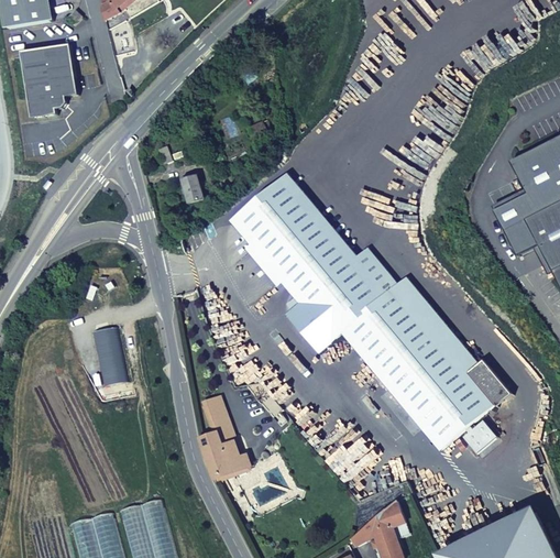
[(10,0),(17,28),(61,22),(58,0),(10,0)]
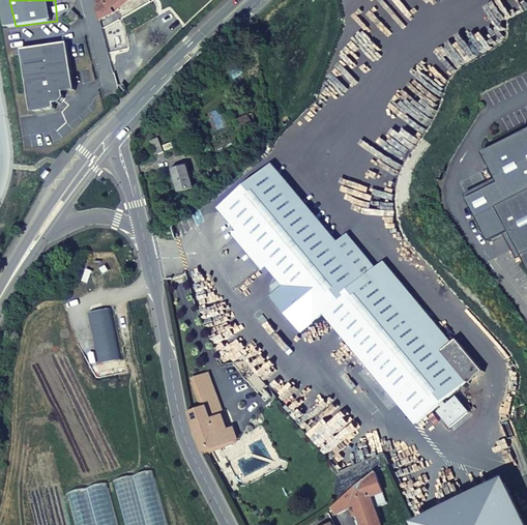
[(94,0),(97,15),(111,7),(120,0),(94,0)]
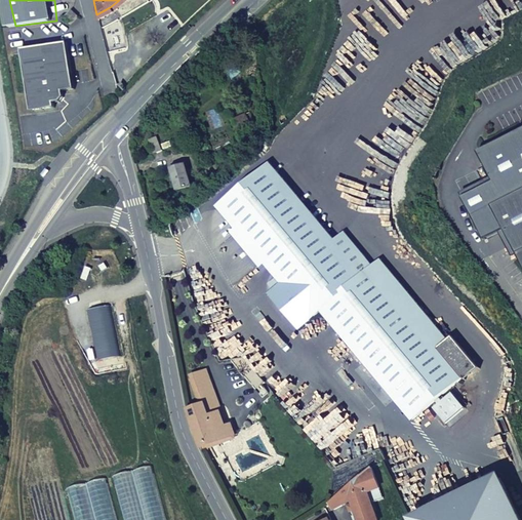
[(69,6),(61,13),(67,20),(75,12),(69,6)]
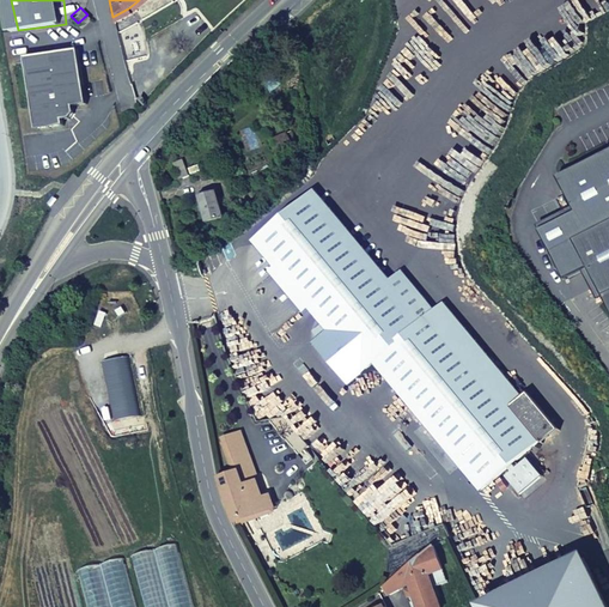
[(75,103),(67,49),(14,58),(25,129),(52,125),(52,119),(59,117),(62,113),(61,105),(75,103)]
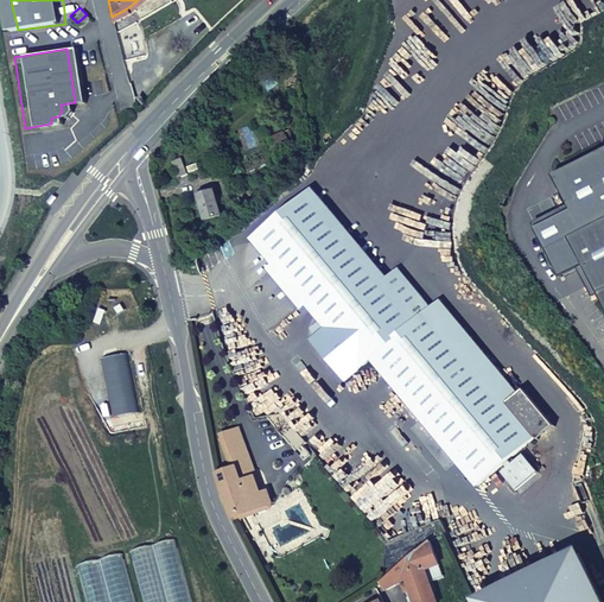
[(267,133),(273,146),(286,139),(280,126),(267,133)]
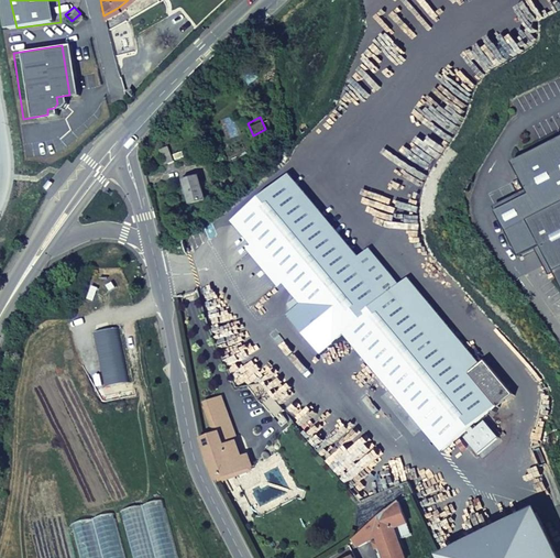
[(559,131),(507,159),(533,194),(497,207),(516,247),(536,236),(559,282),(559,131)]
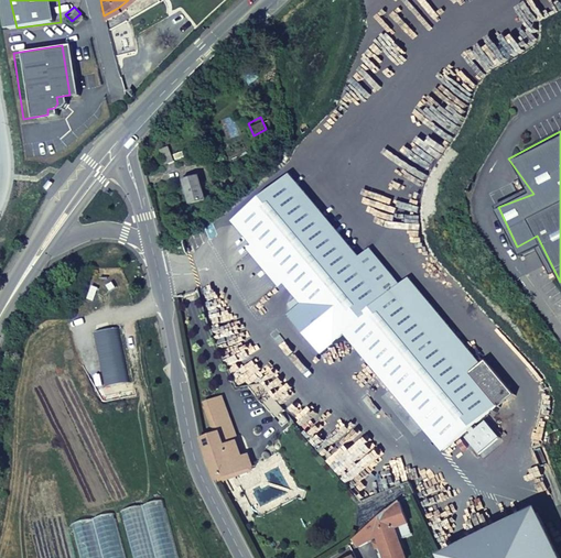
[(203,195),(196,172),(181,176),(187,199),(203,195)]
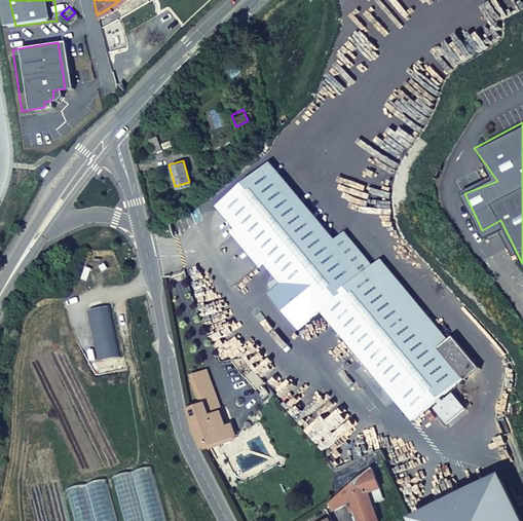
[(331,237),(266,160),(217,201),(281,278),(271,287),(271,293),(297,324),(319,305),(410,415),(460,373),(436,343),(340,229),(331,237)]
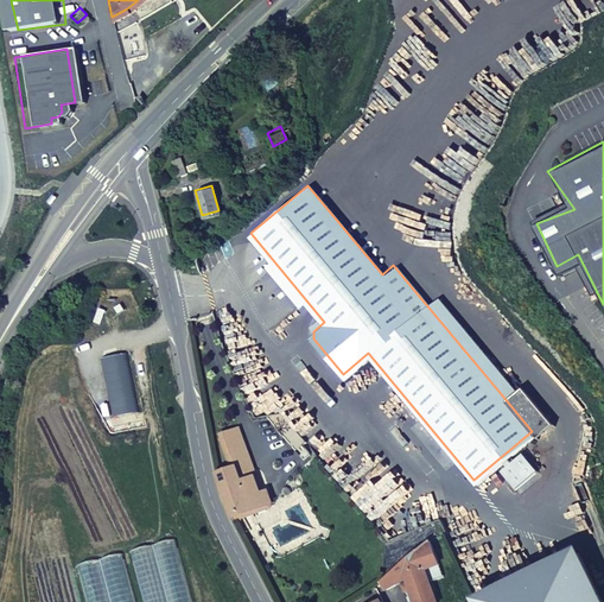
[(519,384),(503,397),(532,431),(534,435),(550,420),(519,384)]
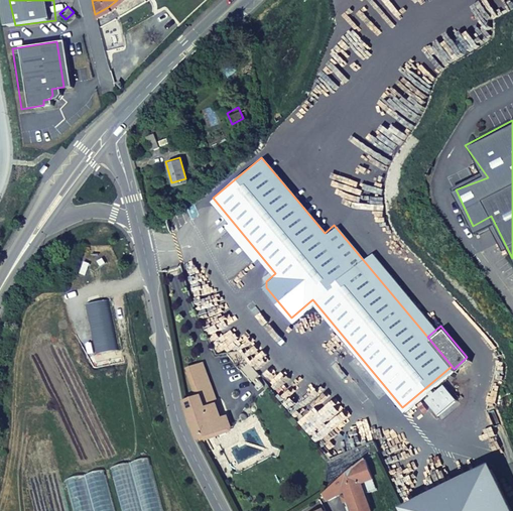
[(186,366),(197,394),(199,393),(203,406),(213,403),(214,402),(215,402),(201,361),(186,366)]
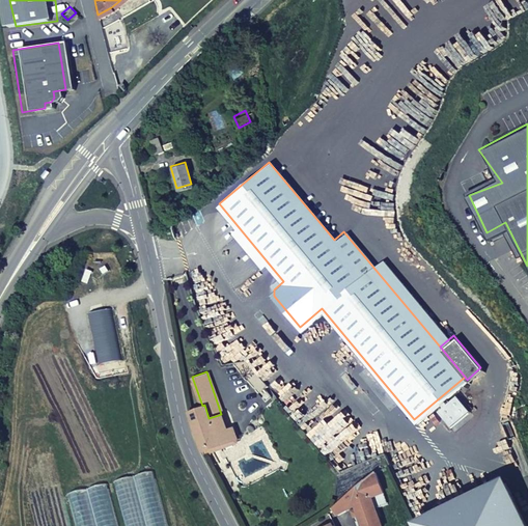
[(439,412),(440,414),(460,398),(457,396),(439,412)]
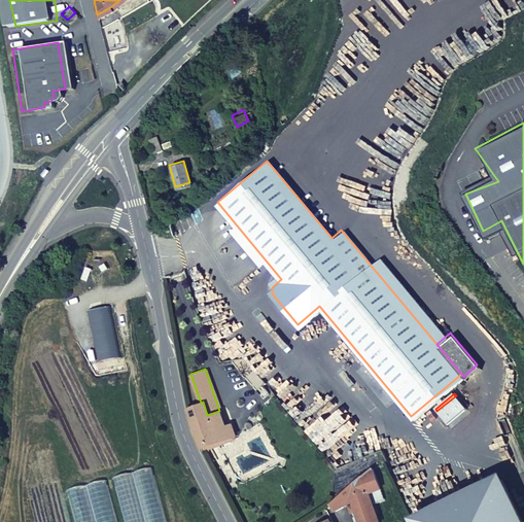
[(437,411),(448,423),(466,408),(456,395),(437,411)]
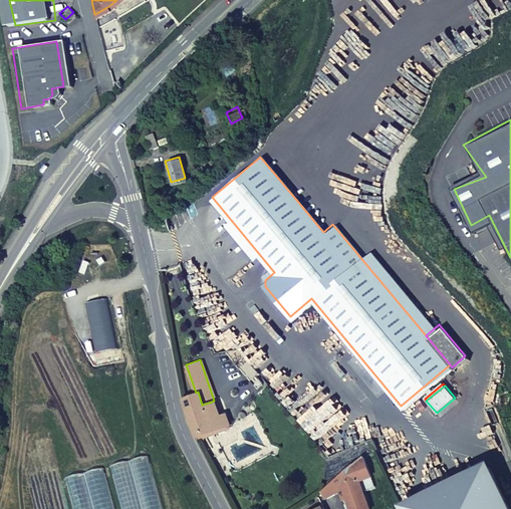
[(182,398),(194,433),(209,428),(210,429),(227,422),(224,413),(218,415),(213,401),(212,402),(202,405),(198,392),(196,393),(182,398)]
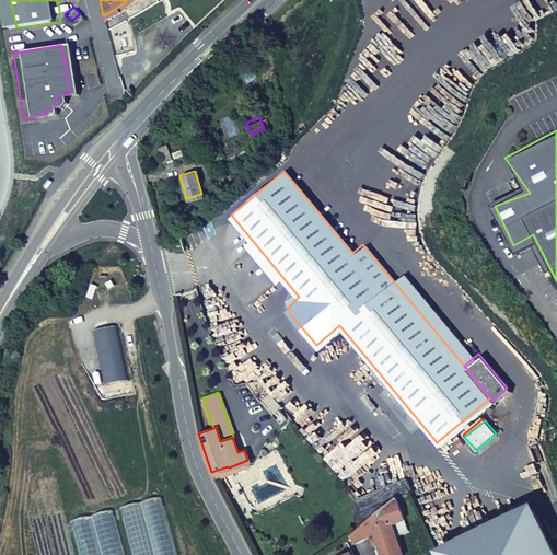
[(395,495),(394,495),(386,501),(349,532),(354,541),(372,530),(379,551),(380,554),(394,554),(401,553),(394,532),(390,520),(403,516),(395,495)]
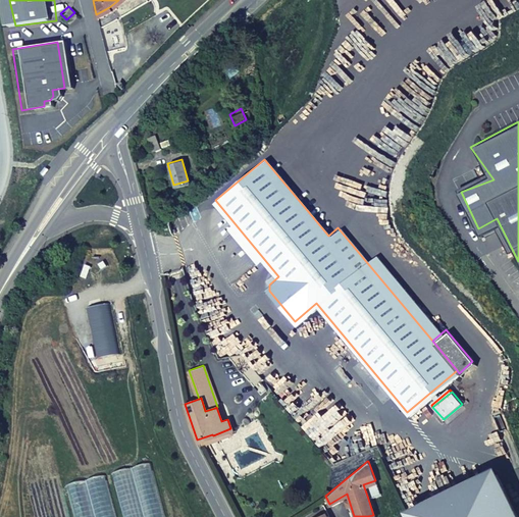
[(516,516),(495,471),(408,512),(410,516),(516,516)]
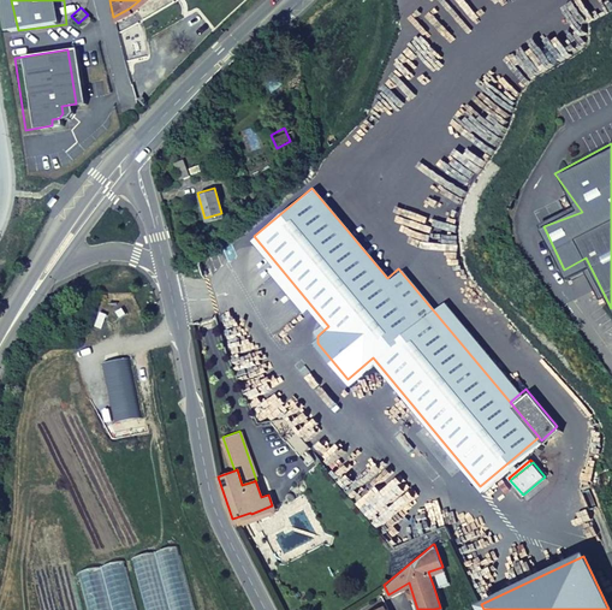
[(428,572),(433,585),(446,580),(443,567),(428,572)]
